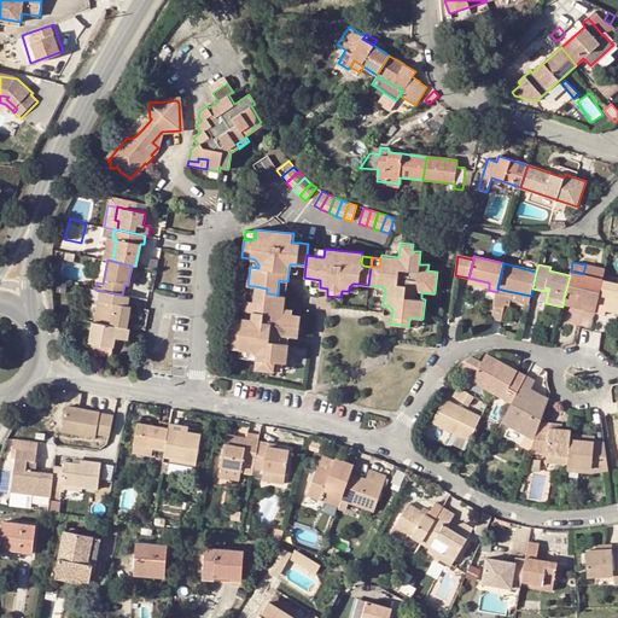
[(583,310),(595,313),(602,280),(602,279),(599,278),(601,269),(586,264),(583,274),(571,272),(570,275),(564,298),(586,303),(583,310)]
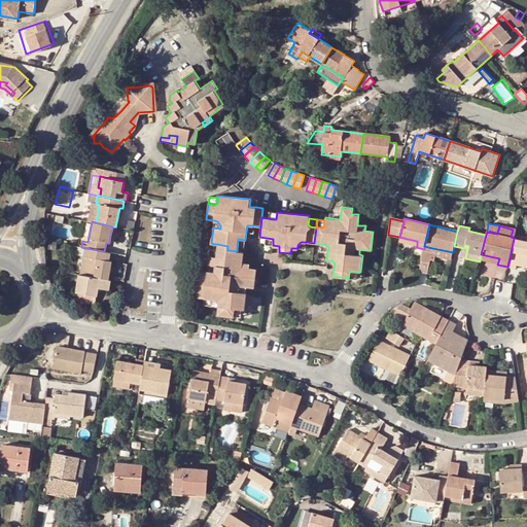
[(244,247),(245,240),(238,239),(237,251),(240,252),(240,246),(244,247)]
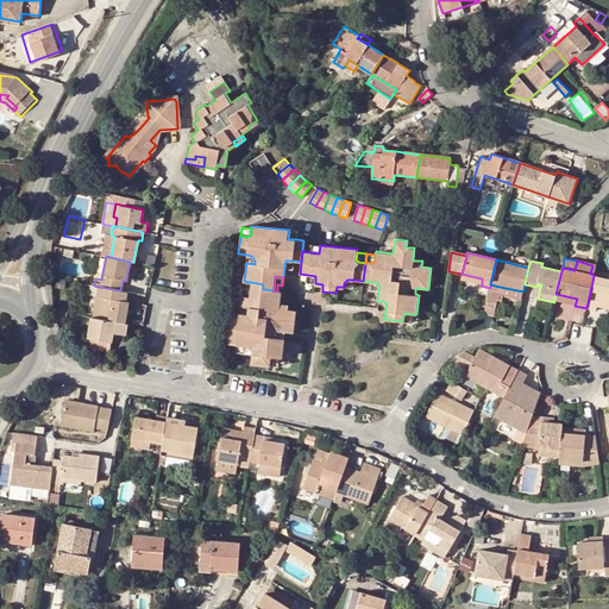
[(596,311),(597,307),(598,303),(608,305),(608,278),(594,276),(586,308),(596,311)]
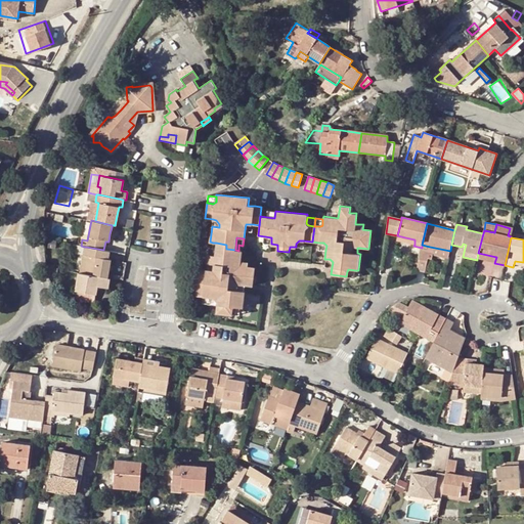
[(238,251),(235,250),(226,249),(226,245),(216,243),(215,255),(208,255),(207,263),(210,264),(209,270),(207,269),(200,269),(197,296),(203,296),(210,297),(215,298),(217,301),(217,305),(216,312),(231,314),(231,309),(234,307),(239,307),(243,307),(245,291),(237,291),(238,284),(246,285),(253,286),(255,267),(248,266),(248,262),(241,261),(242,251),(238,251)]
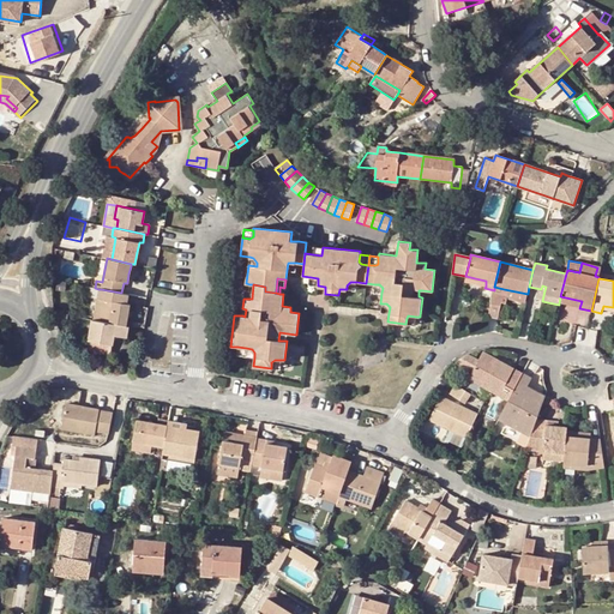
[(100,301),(96,320),(125,325),(128,307),(125,306),(127,295),(121,293),(101,289),(98,289),(96,300),(100,301)]
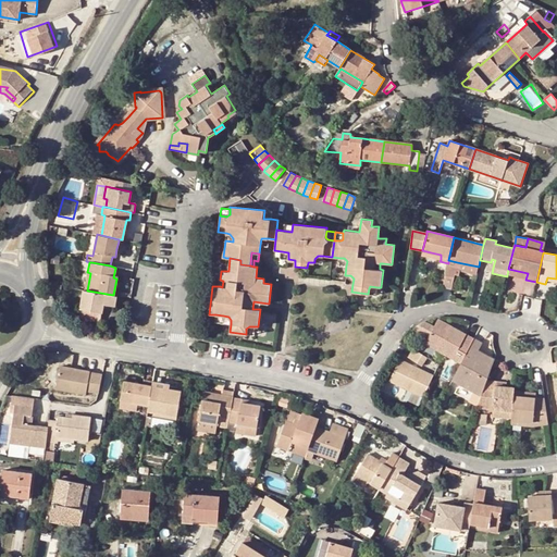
[(507,275),(525,280),(528,273),(508,269),(507,275)]
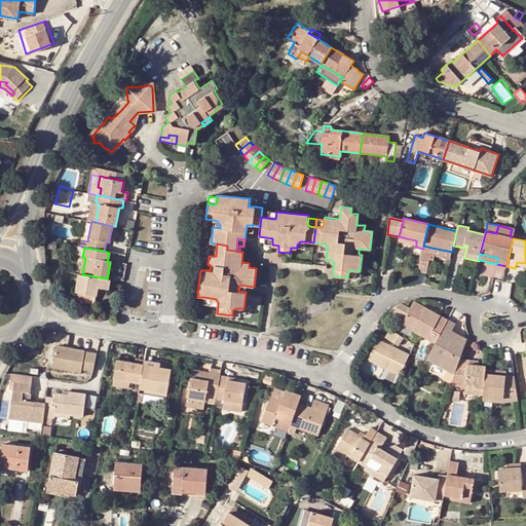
[(429,258),(421,256),(418,270),(426,272),(429,258)]
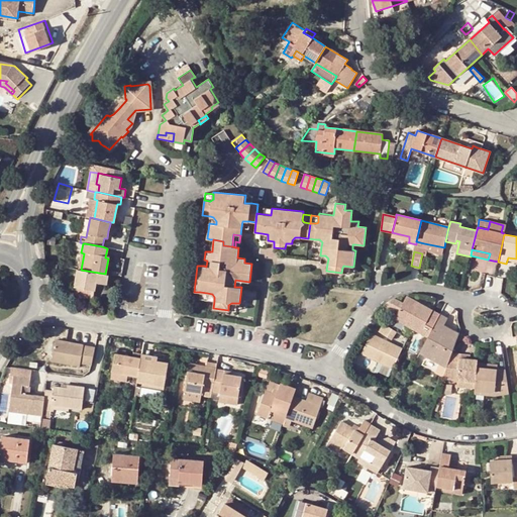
[(325,255),(320,255),(320,263),(327,264),(328,259),(325,255)]
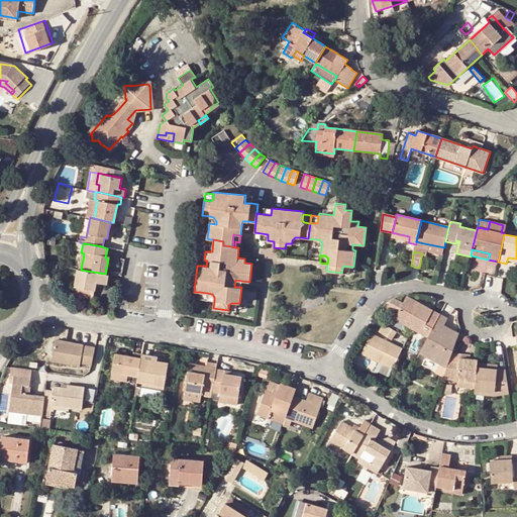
[(105,274),(81,270),(78,269),(77,269),(73,285),(93,289),(95,281),(106,283),(108,275),(105,274)]
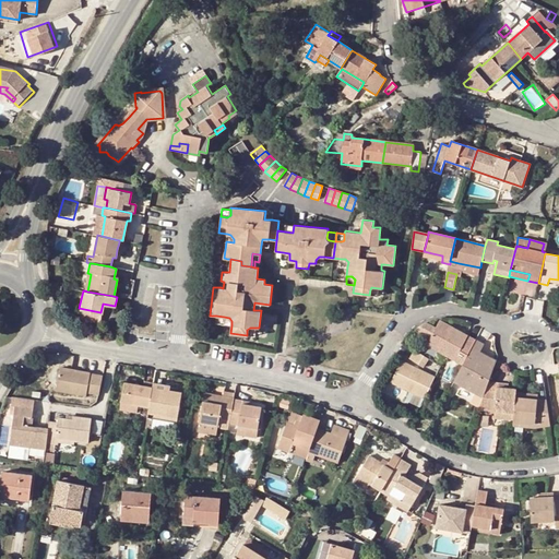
[(100,312),(79,308),(76,318),(98,322),(100,312)]
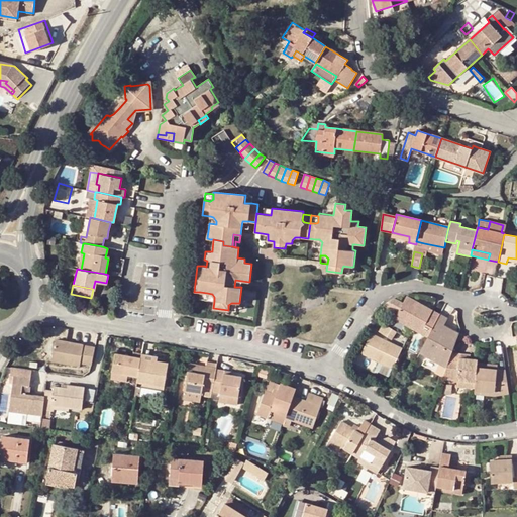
[(428,337),(440,314),(422,305),(420,309),(416,307),(419,303),(407,296),(395,318),(428,337)]
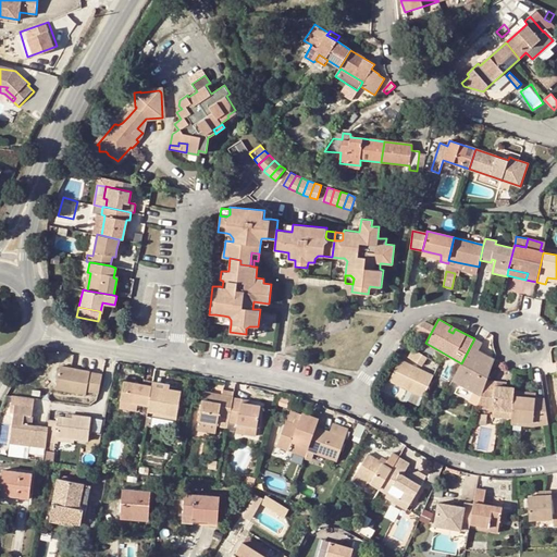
[(472,361),(479,349),(482,343),(474,338),(461,363),(452,380),(481,396),(486,380),(492,366),(481,360),(478,364),(472,361)]
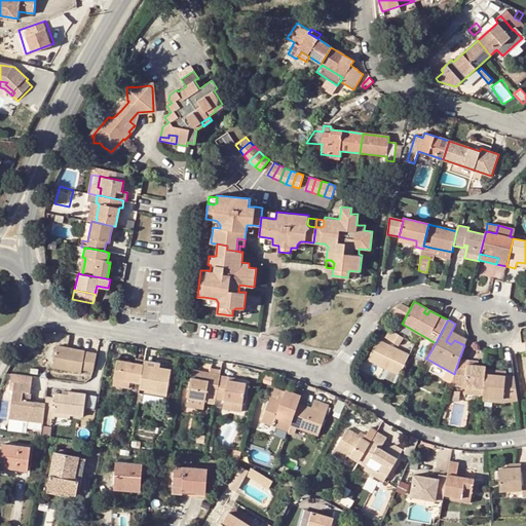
[(404,338),(390,329),(385,337),(399,345),(404,338)]
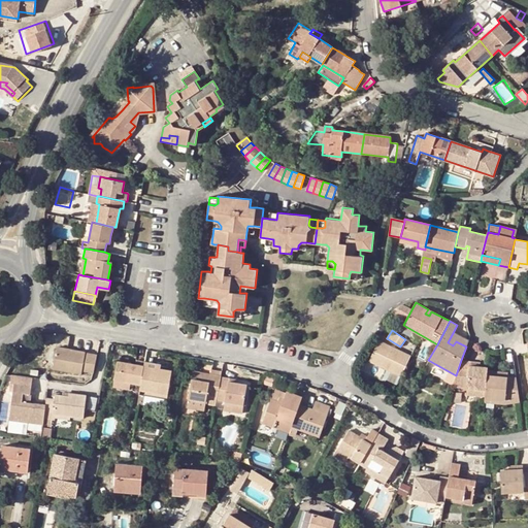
[(469,339),(454,331),(448,342),(453,345),(456,341),(466,347),(469,339)]
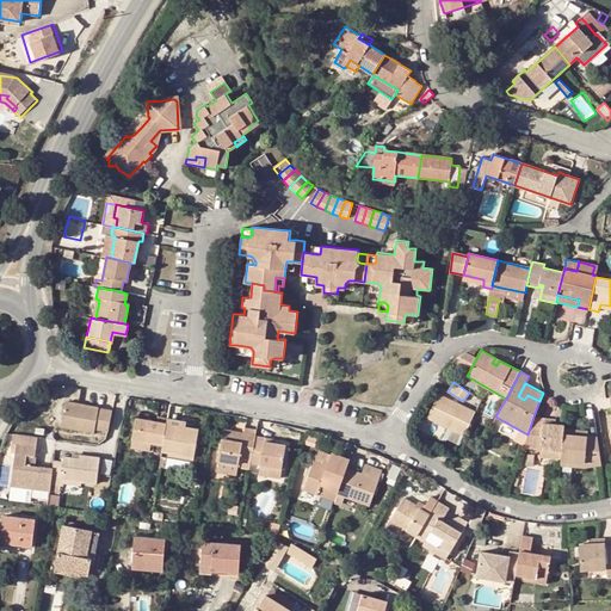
[(427,417),(464,434),(475,413),(438,394),(427,417)]
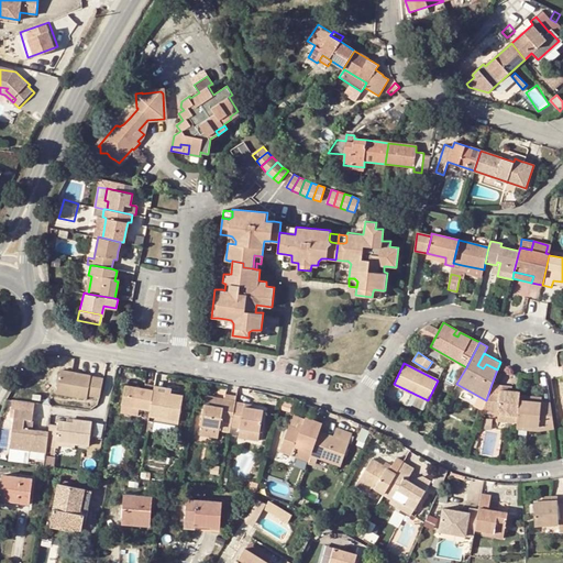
[(100,397),(105,378),(94,376),(63,370),(58,392),(89,398),(90,395),(100,397)]
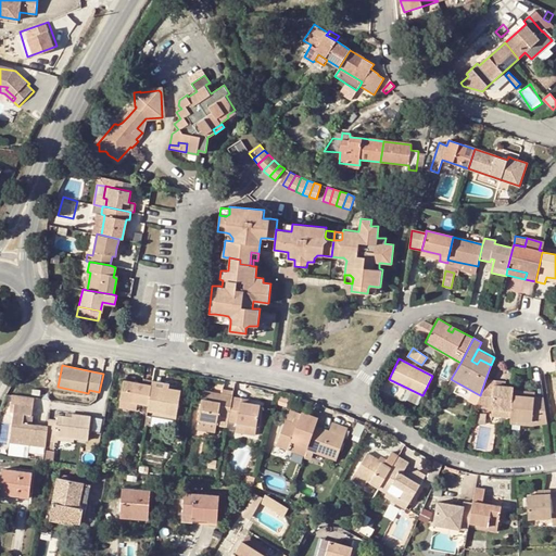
[(152,386),(153,381),(144,379),(143,383),(124,380),(121,397),(138,401),(149,403),(152,386)]
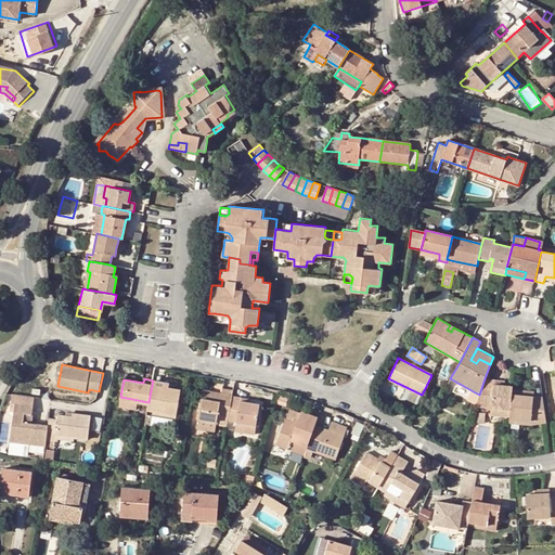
[(491,408),(511,411),(513,394),(513,390),(513,386),(504,385),(493,384),(493,379),(485,378),(479,395),(475,407),(491,408)]
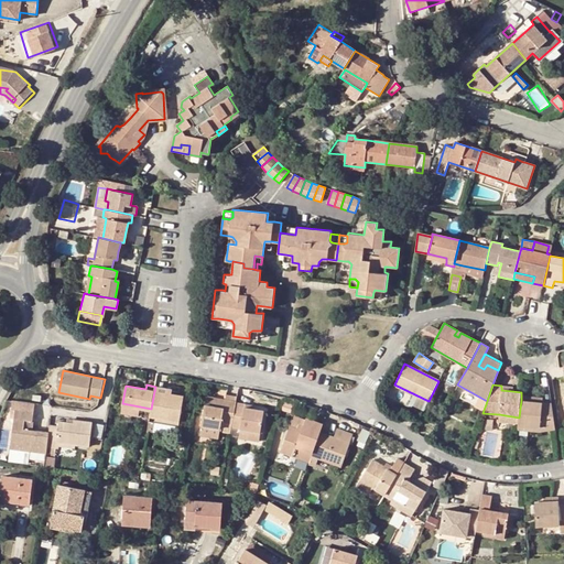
[(184,397),(172,394),(154,391),(151,409),(150,415),(180,421),(184,397)]
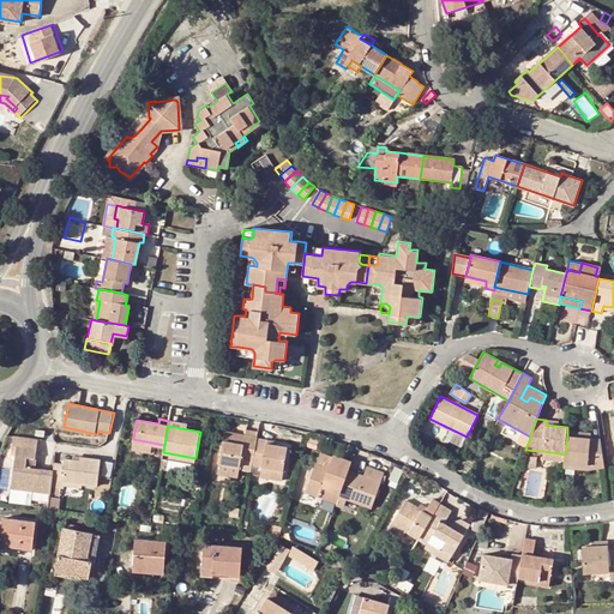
[(246,435),(245,435),(245,440),(236,440),(236,434),(226,432),(220,463),(240,467),(241,459),(253,462),(257,438),(246,435)]
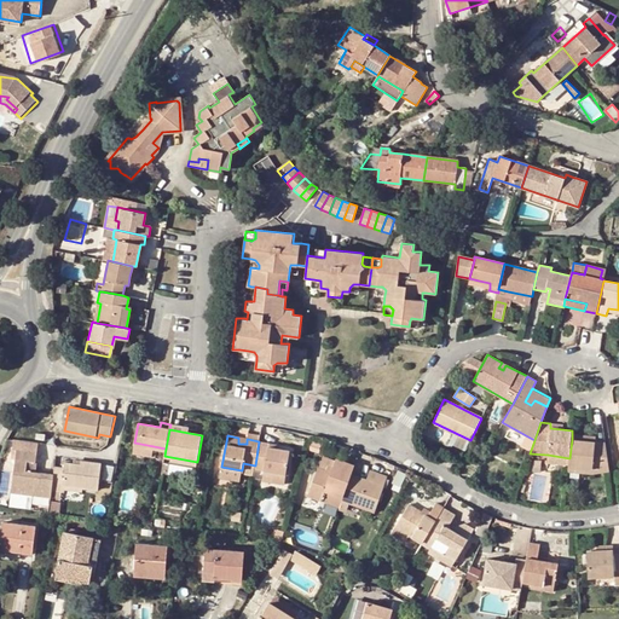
[(609,472),(605,443),(595,441),(572,439),(570,458),(568,464),(568,467),(593,468),(591,474),(609,472)]
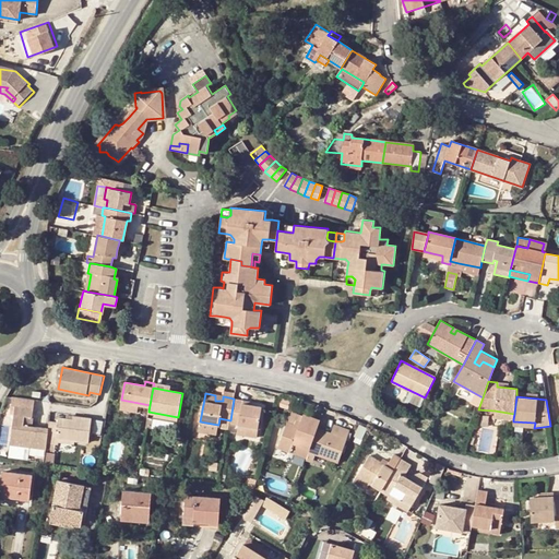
[(13,416),(10,445),(30,448),(47,450),(47,444),(49,429),(33,427),(33,421),(35,401),(12,397),(11,414),(14,415),(13,416)]
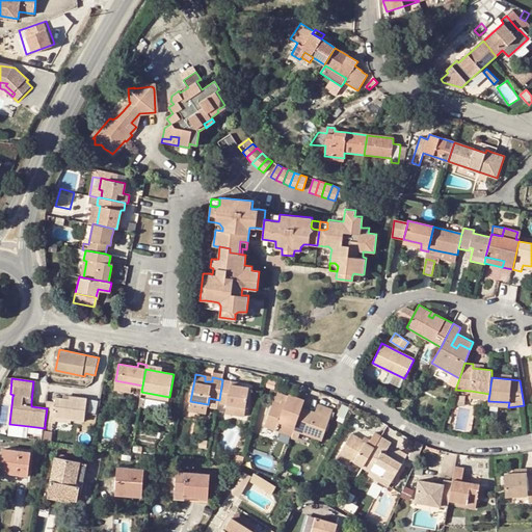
[(218,403),(235,405),(245,407),(249,388),(239,386),(231,384),(231,380),(222,379),(219,400),(218,403)]
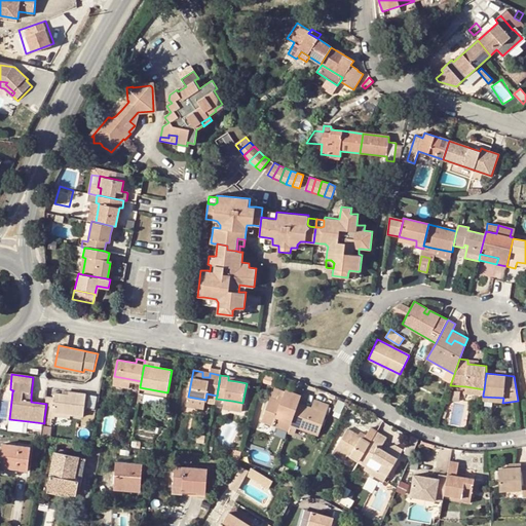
[(484,389),(465,386),(464,392),(483,395),(484,389)]
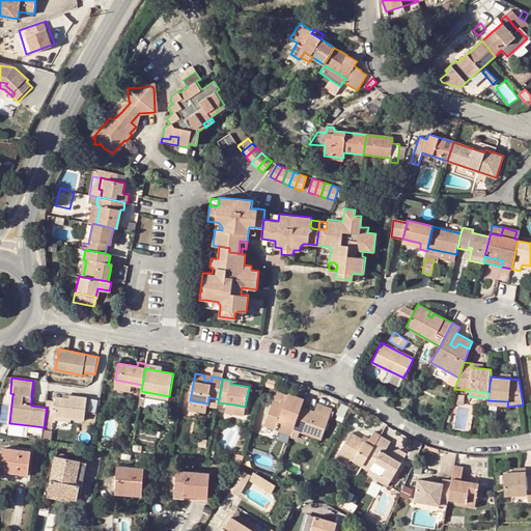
[(168,402),(169,396),(141,391),(140,398),(168,402)]
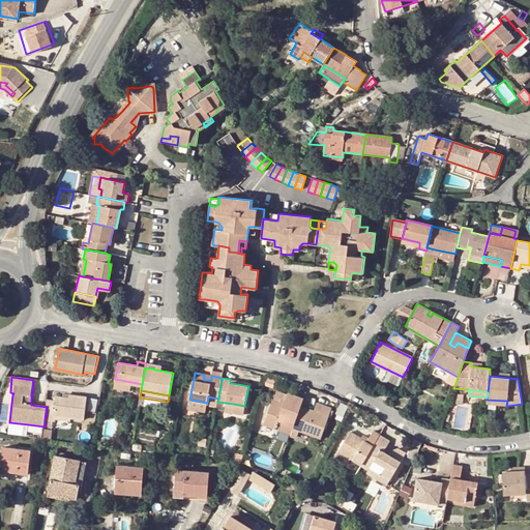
[(379,390),(376,394),(385,400),(388,395),(379,390)]
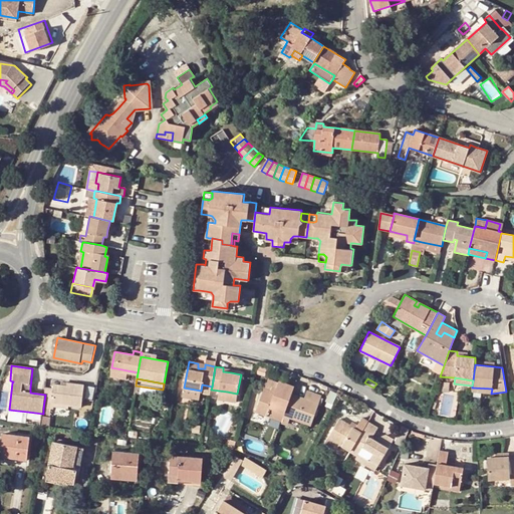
[(258,408),(269,412),(272,404),(286,410),(291,397),(292,395),(295,387),(279,381),(276,392),(265,388),(258,408)]
